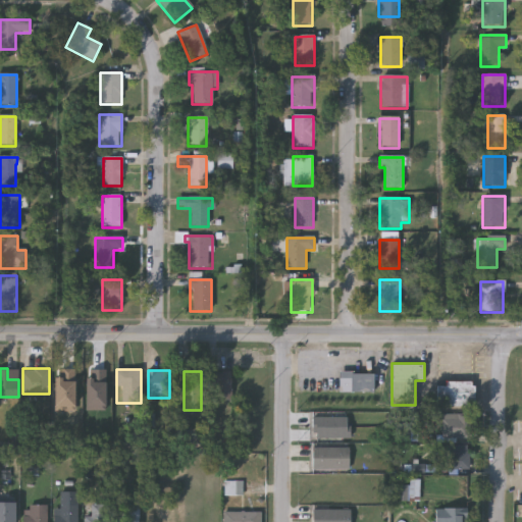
[(232,400),(211,400),(211,371),(232,371),(232,400)]
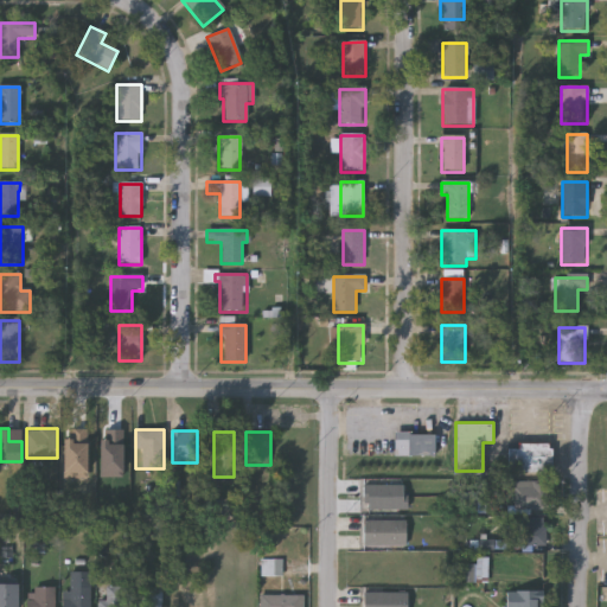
[(395,455),(395,432),(434,432),(434,455),(395,455)]
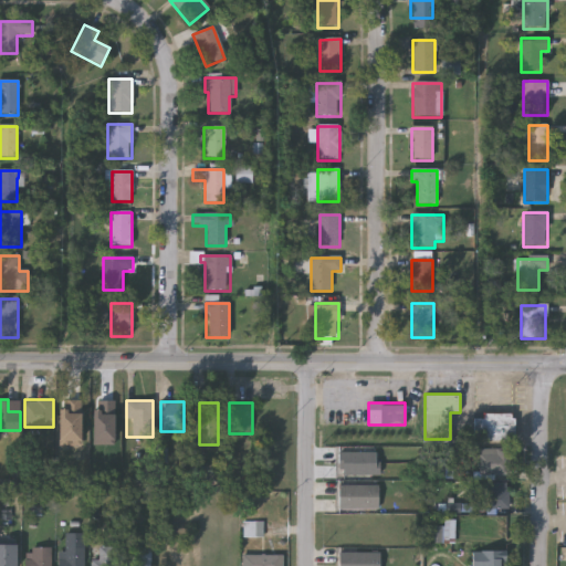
[(514,439),(473,439),(473,413),(514,413),(514,439)]
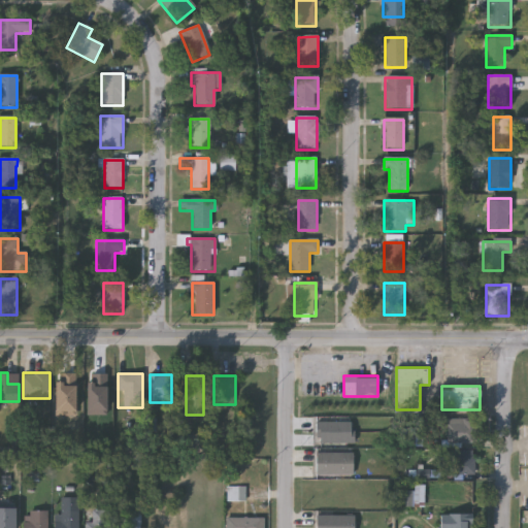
[(476,417),(476,441),(446,441),(446,417),(476,417)]
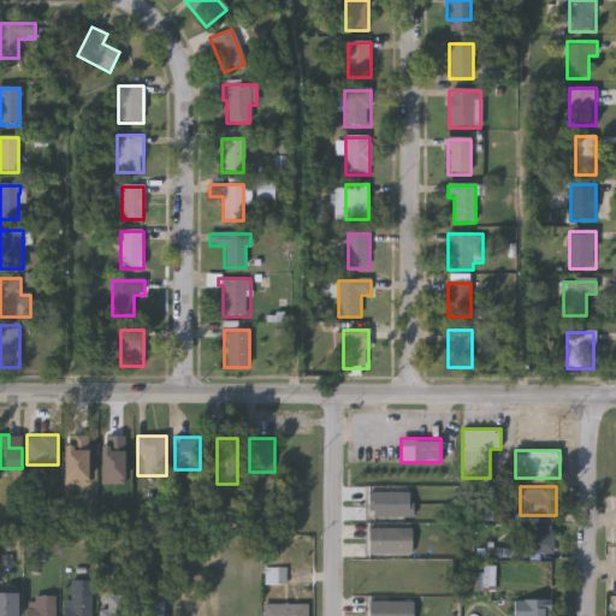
[(413,491),(413,515),(368,515),(368,490),(413,491)]
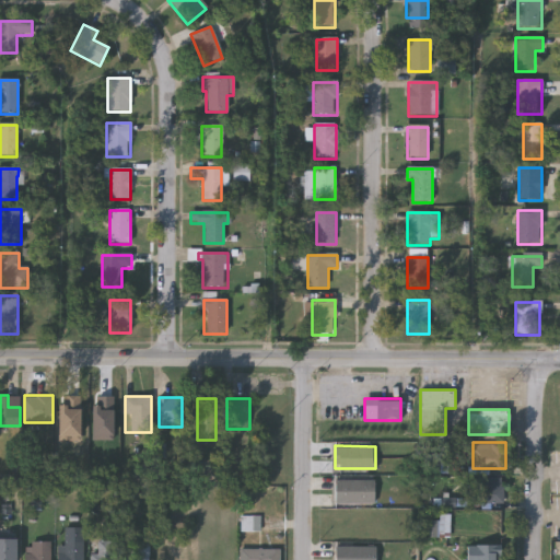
[(478,502),(478,476),(502,476),(502,502),(478,502)]
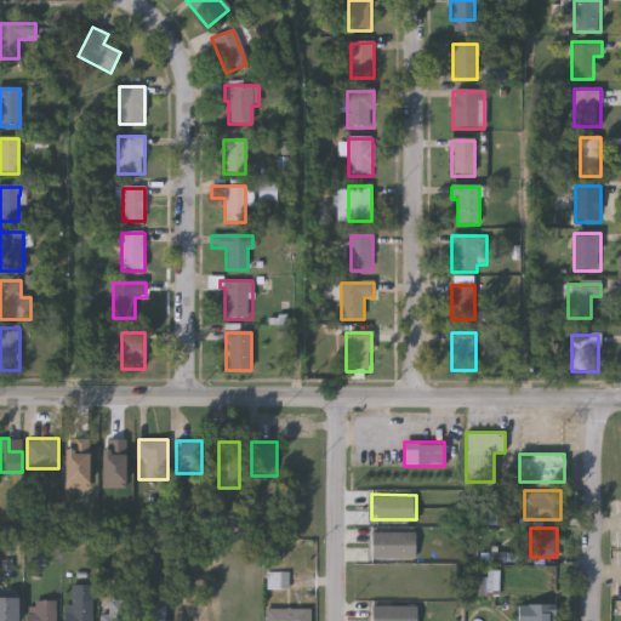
[(414,557),(370,557),(370,530),(414,530),(414,557)]
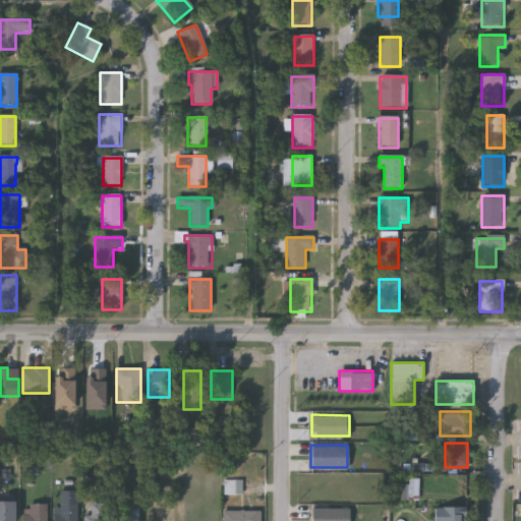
[(417,475),(417,498),(394,498),(394,475),(417,475)]
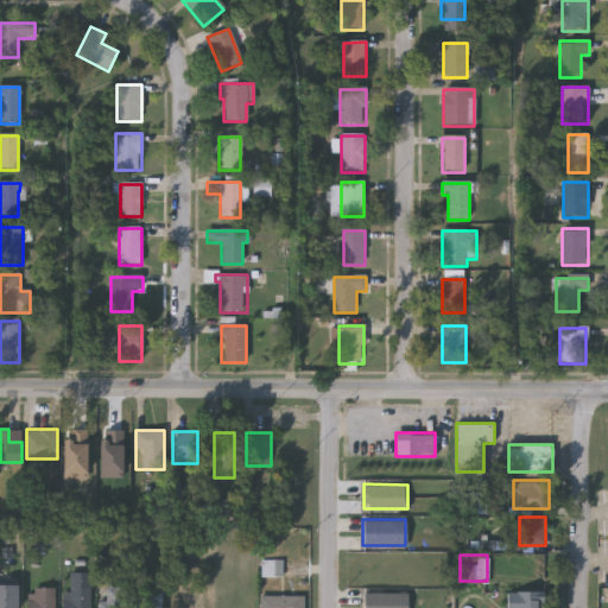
[(92,572),(92,607),(67,607),(67,572),(92,572)]
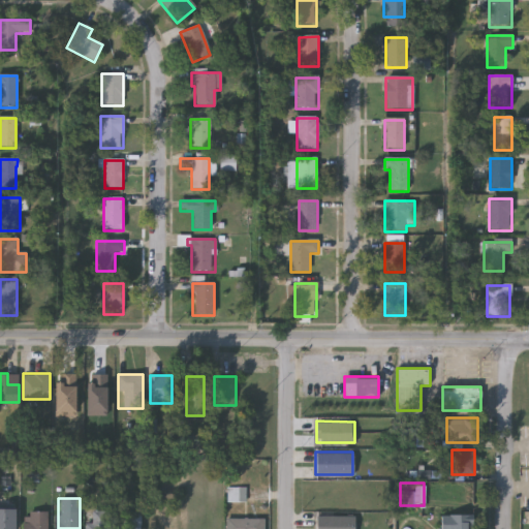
[(0,528),(0,508),(16,508),(16,528),(0,528)]
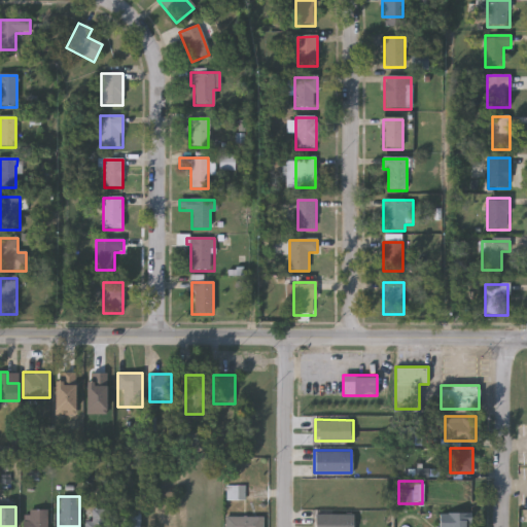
[(124,526),(124,507),(140,507),(140,526),(124,526)]
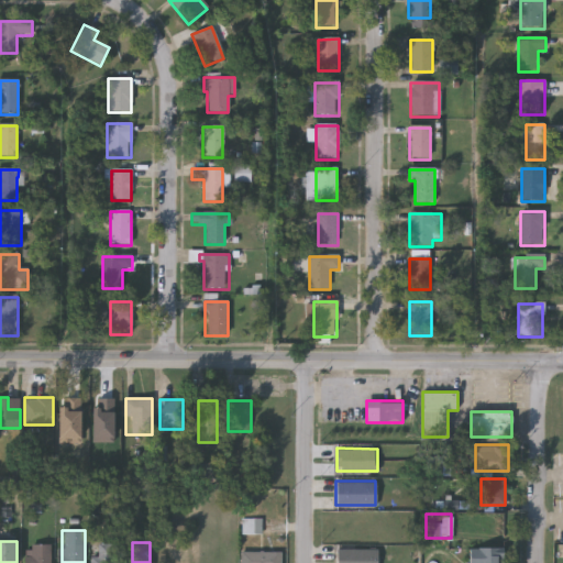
[(92,562),(92,556),(99,556),(99,543),(119,543),(119,562),(92,562)]
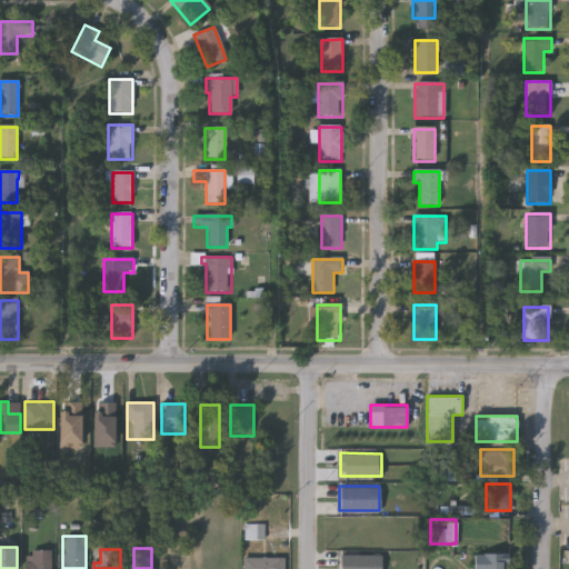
[(51,550),(51,568),(29,568),(29,550),(51,550)]
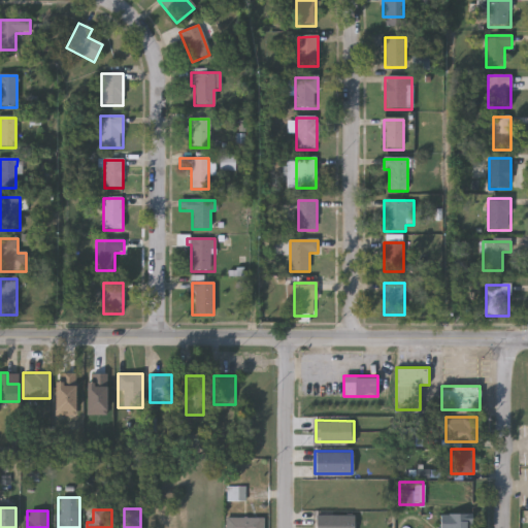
[(315,527),(315,514),(354,514),(354,527),(315,527)]
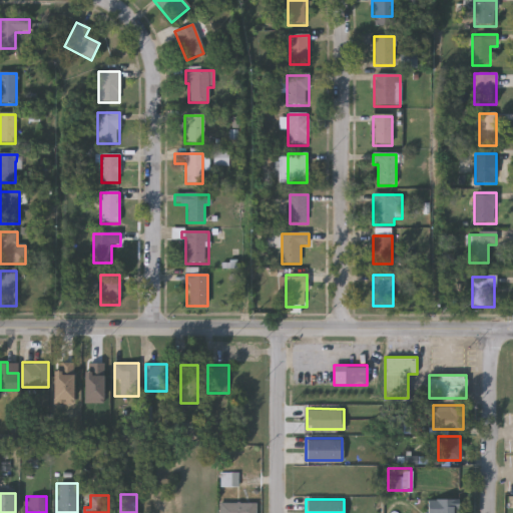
[(426,512),(426,499),(457,499),(457,512),(426,512)]
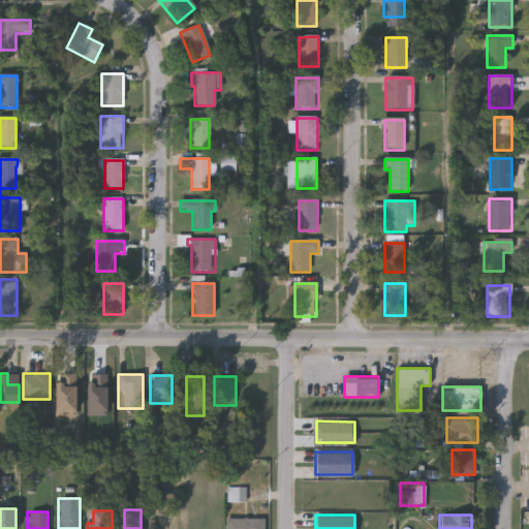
[(266,519),(266,528),(228,528),(228,519),(266,519)]
